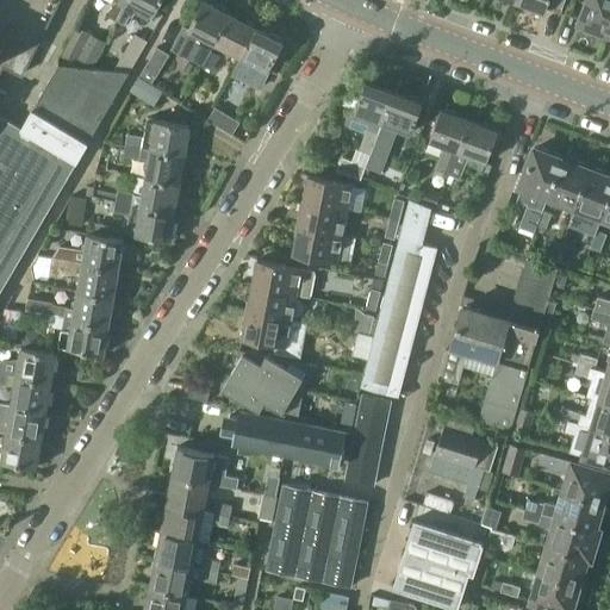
[(58,0),(0,0),(0,70),(2,66),(22,75),(58,0)]
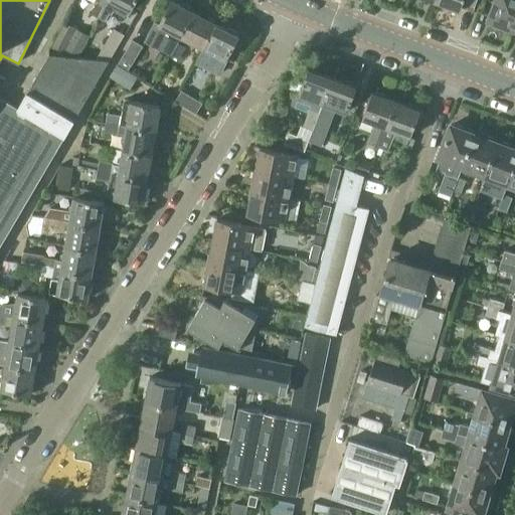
[(98,0),(91,13),(97,16),(105,0),(98,0)]
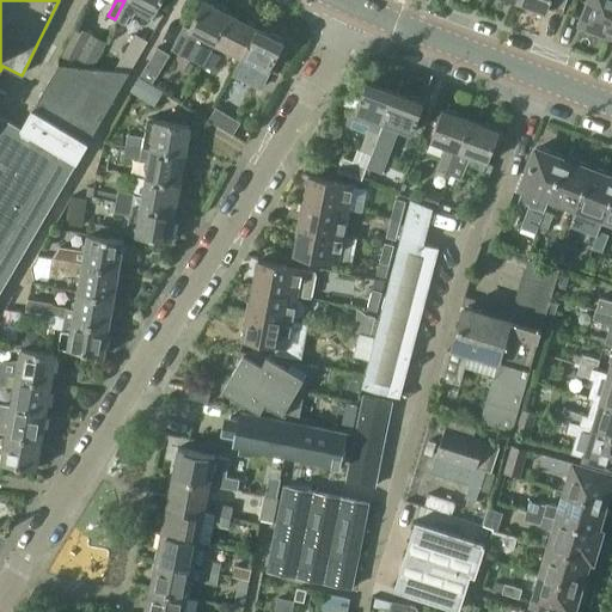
[(152,22),(155,13),(161,0),(124,0),(115,19),(126,25),(130,16),(133,17),(135,13),(152,22)]
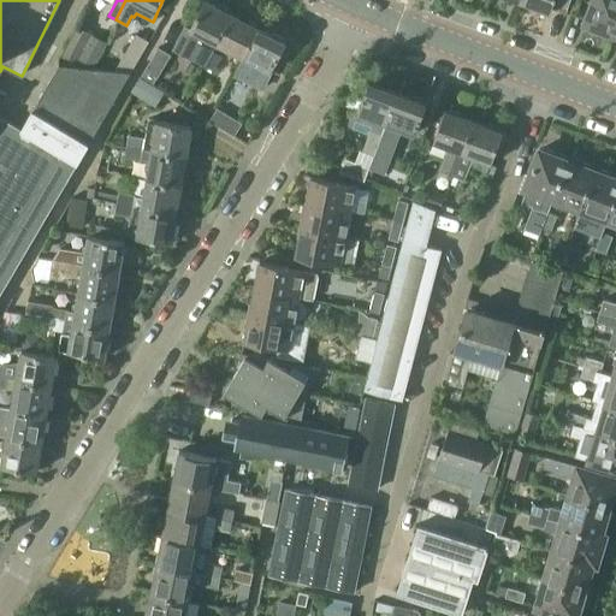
[(217,42),(231,13),(227,12),(229,10),(220,5),(218,7),(203,0),(190,28),(185,24),(173,49),(189,58),(201,35),(217,42)]
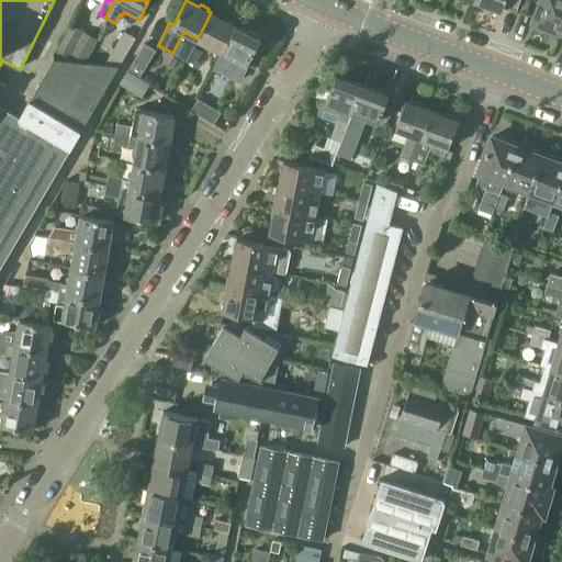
[(475,0),(479,1),(479,3),(489,8),(490,4),(503,10),(505,4),(517,9),(520,0),(475,0)]
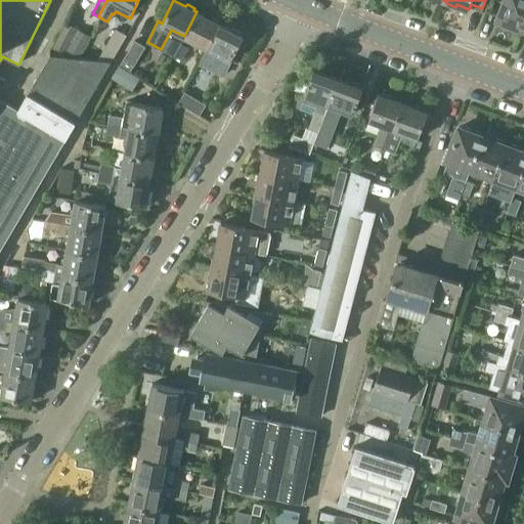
[(523,29),(523,26),(523,0),(507,0),(499,19),(523,29)]
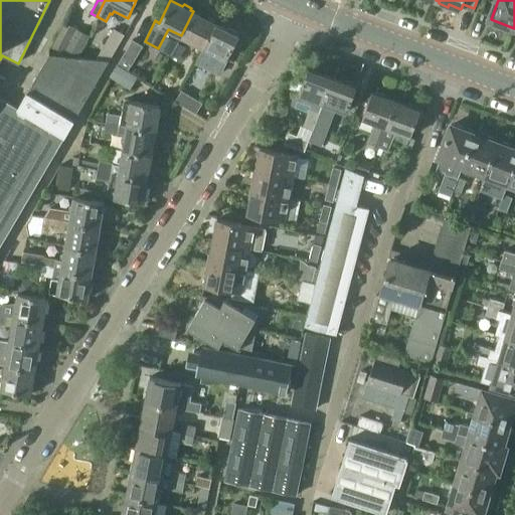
[(193,11),(181,35),(202,46),(215,23),(214,22),(214,20),(206,16),(204,17),(193,11)]
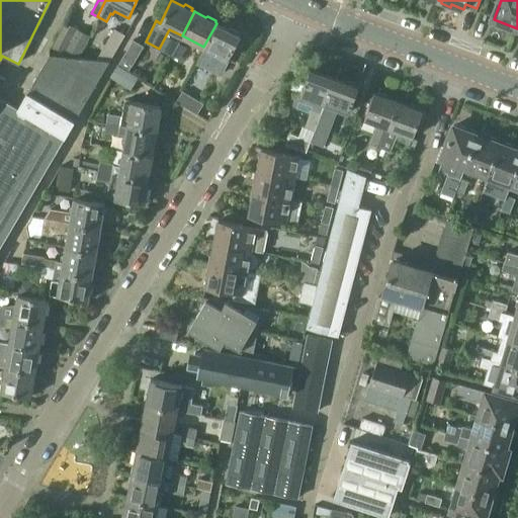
[(65,54),(66,50),(79,58),(91,35),(65,22),(52,47),(65,54)]
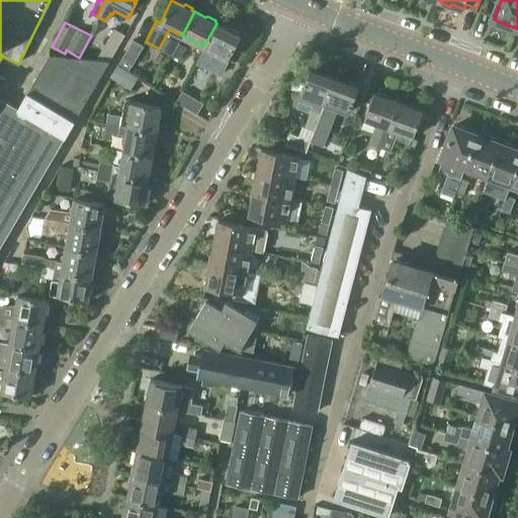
[(217,23),(203,47),(205,48),(197,63),(209,69),(218,54),(228,59),(240,35),(237,33),(237,31),(230,27),(228,28),(217,23)]
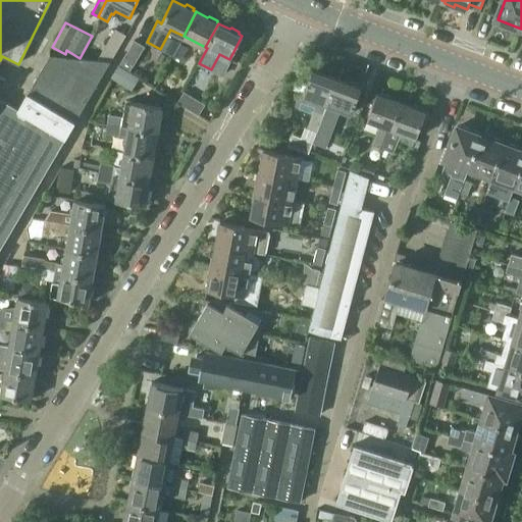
[(111,60),(112,60),(126,35),(115,28),(97,59),(111,60)]
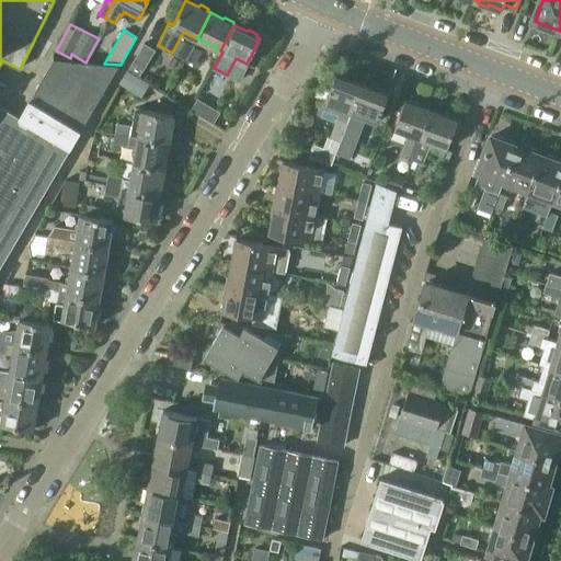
[(128,71),(140,78),(155,49),(144,43),(127,71),(128,71)]
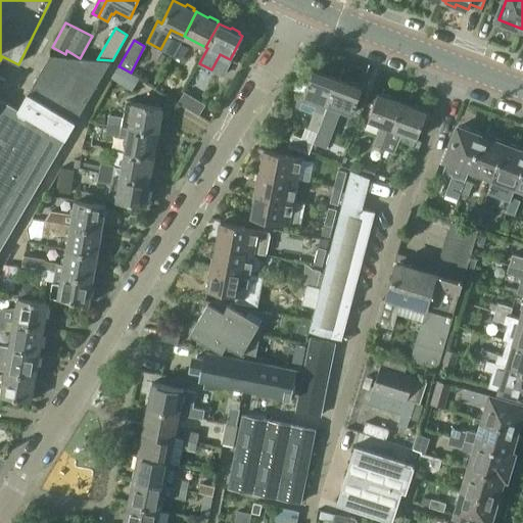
[(180,44),(174,56),(181,59),(187,47),(180,44)]
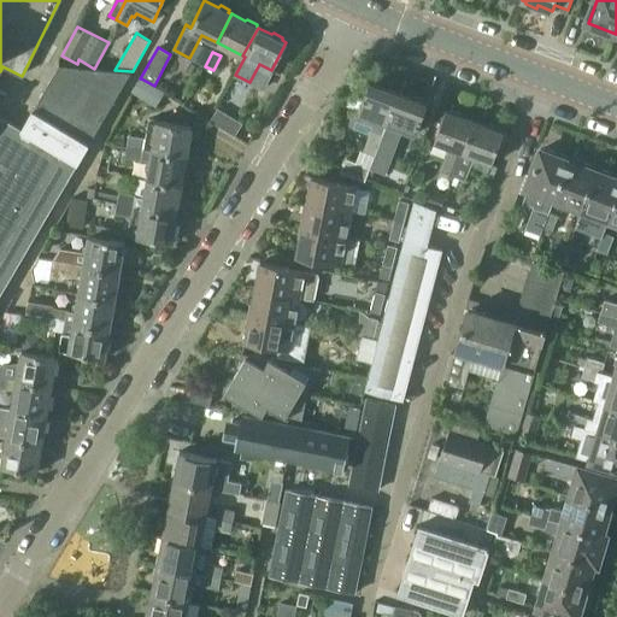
[(0,294),(77,163),(89,142),(89,144),(131,71),(59,66),(22,129),(0,115),(0,294)]
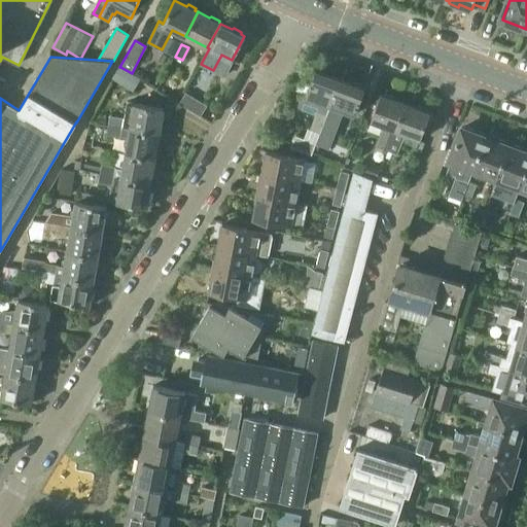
[(132,73),(120,67),(114,78),(135,91),(142,79),(132,73)]
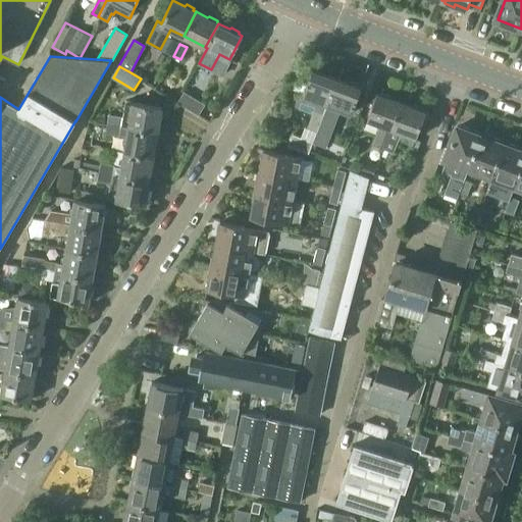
[(327,104),(337,79),(312,69),(302,96),(298,94),(293,106),(312,113),(306,128),(317,133),(320,123),(325,111),(327,104)]
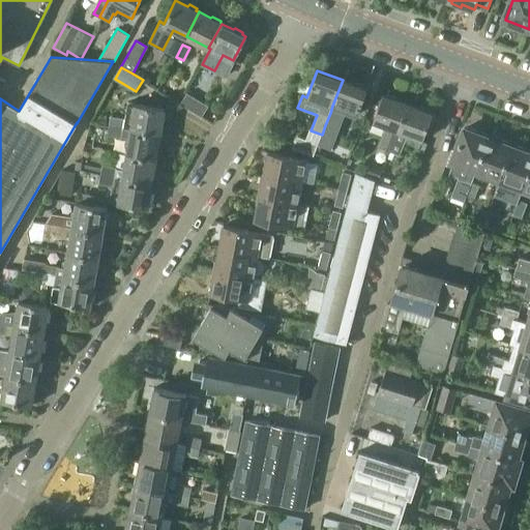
[(343,80),(332,106),(357,115),(366,89),(343,80)]
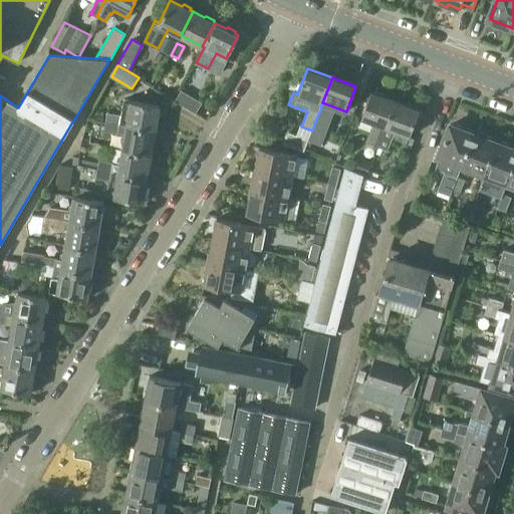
[(175,99),(197,111),(202,102),(181,89),(175,99)]
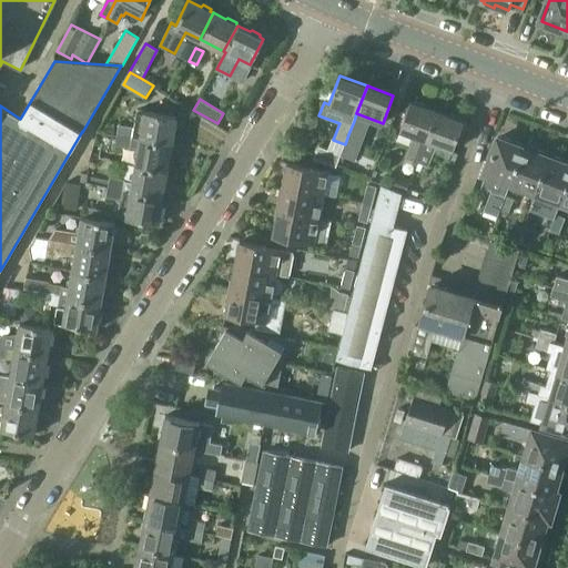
[(417,161),(418,159),(436,111),(411,102),(401,131),(416,137),(413,145),(416,146),(412,159),(417,161)]
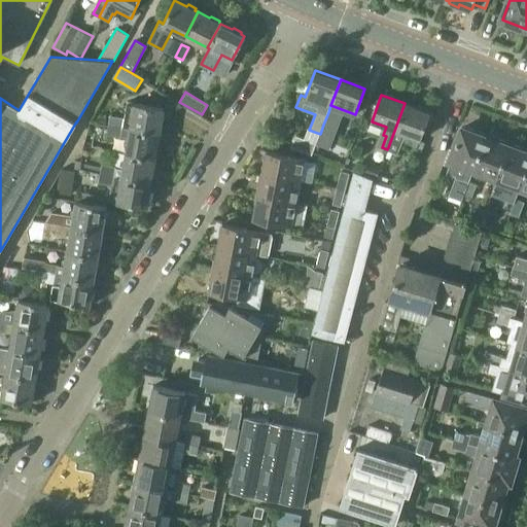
[(124,127),(130,128),(161,133),(165,108),(128,102),(125,117),(124,127)]
